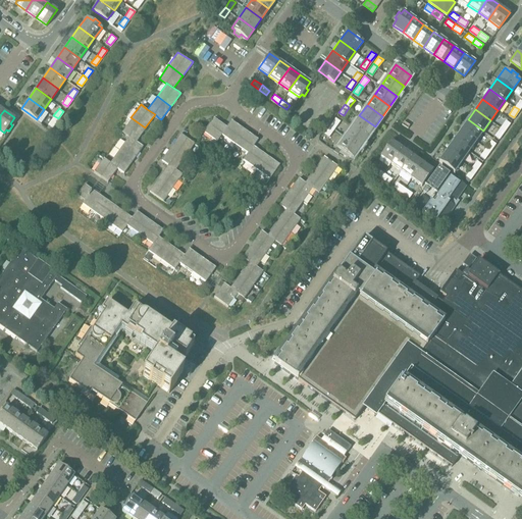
[(53,115),(48,123),(52,126),(58,118),(53,115)]
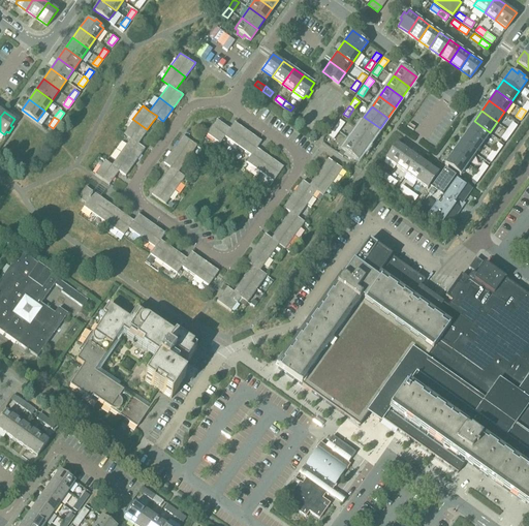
[(364,117),(356,127),(372,138),(380,128),(364,117)]
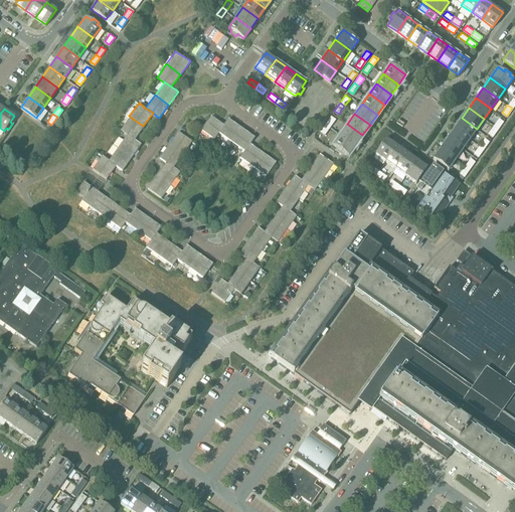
[(210,115),(200,129),(214,139),(218,131),(223,124),(210,115)]
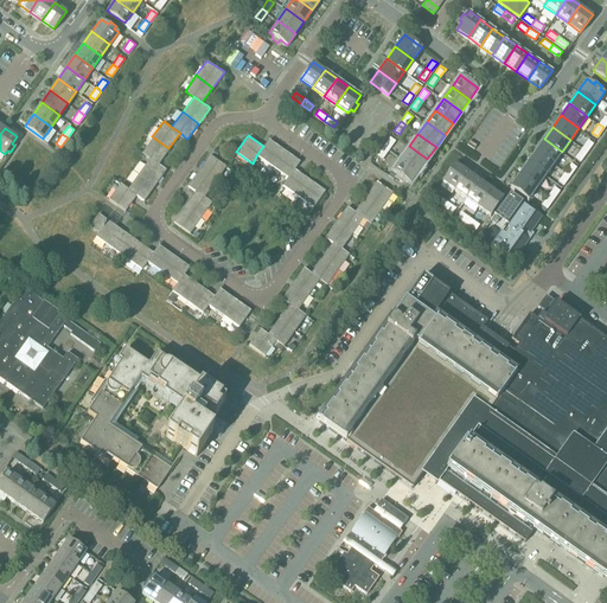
[(390,135),(384,145),(389,148),(395,139),(390,135)]
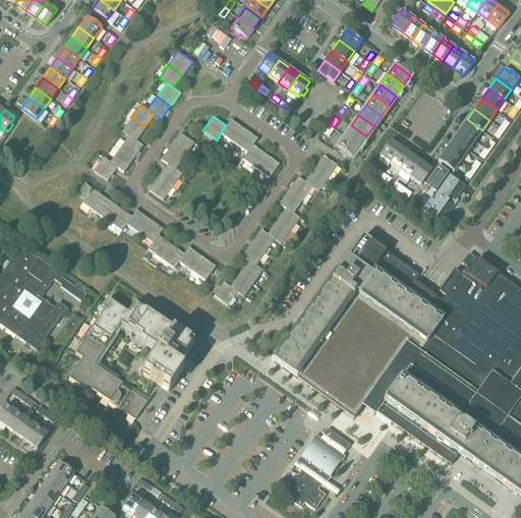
[(130,117),(121,130),(128,135),(135,140),(136,140),(145,127),(130,117)]
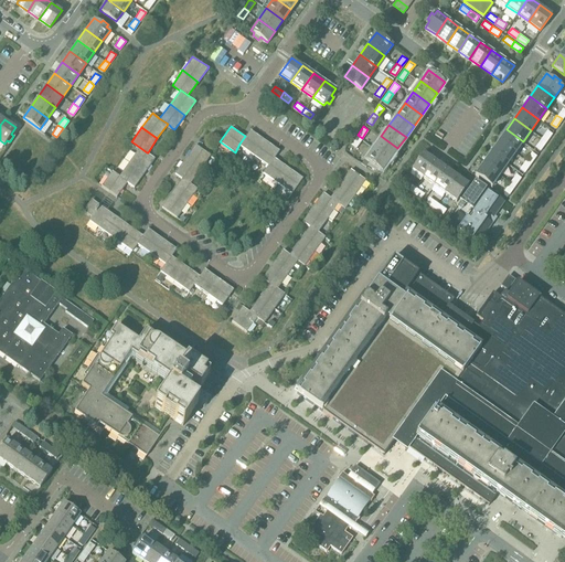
[(547,128),(541,137),(546,140),(552,133),(547,128)]
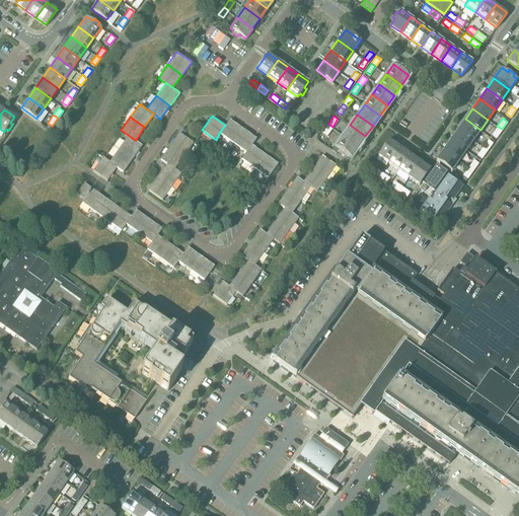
[(225,125),(220,132),(233,141),(243,128),(230,119),(225,125)]
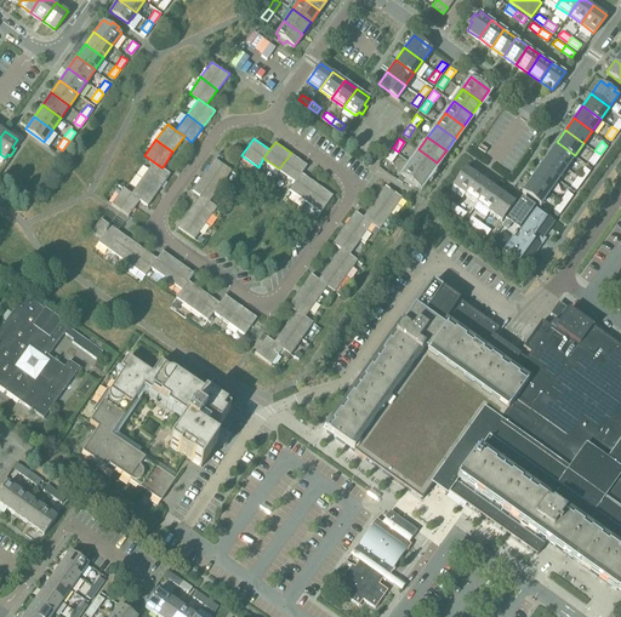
[(557,142),(548,154),(567,167),(575,155),(557,142)]
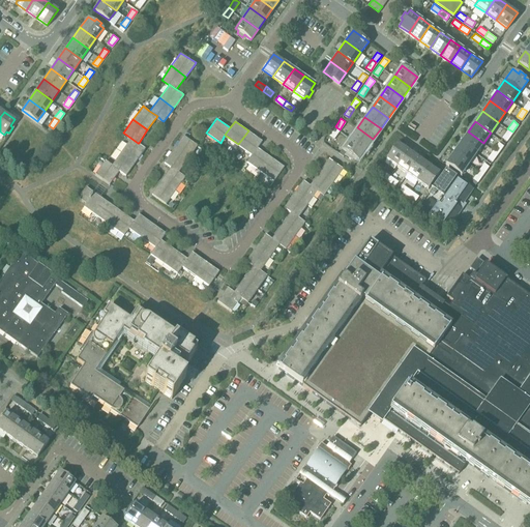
[(335,126),(329,134),(334,137),(340,129),(335,126)]
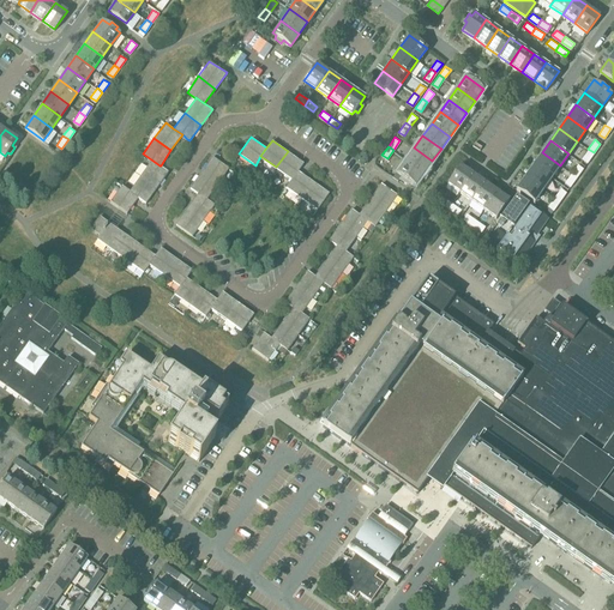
[(414,148),(405,159),(423,173),(432,161),(414,148)]
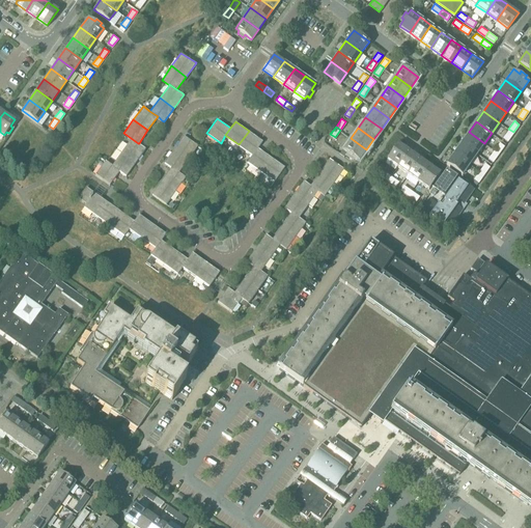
[(508,129),(503,137),(507,140),(513,132),(508,129)]
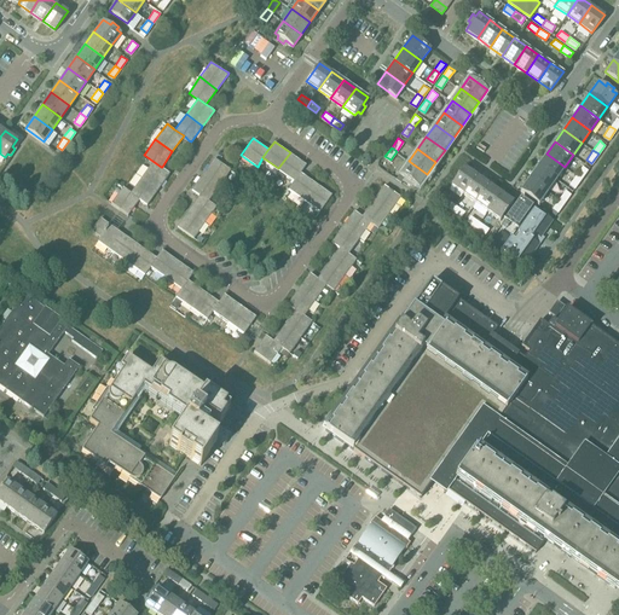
[(290,152),(278,168),(294,180),(300,170),(300,172),(306,163),(290,152)]
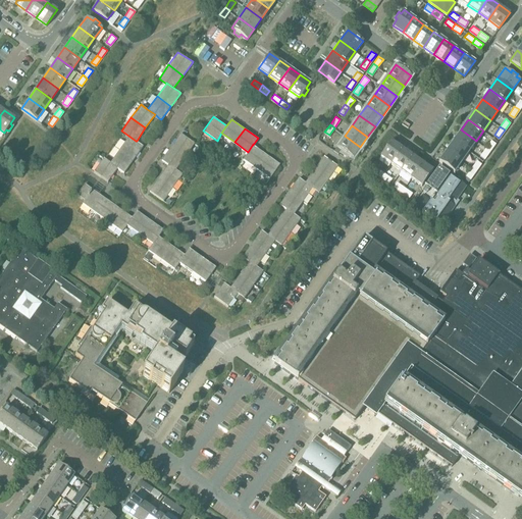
[(461,130),(454,140),(469,151),(476,141),(461,130)]
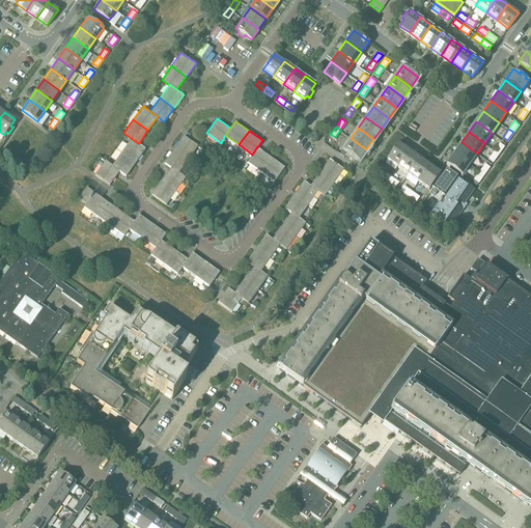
[(184,135),(173,148),(188,159),(197,145),(197,144),(189,138),(184,135)]
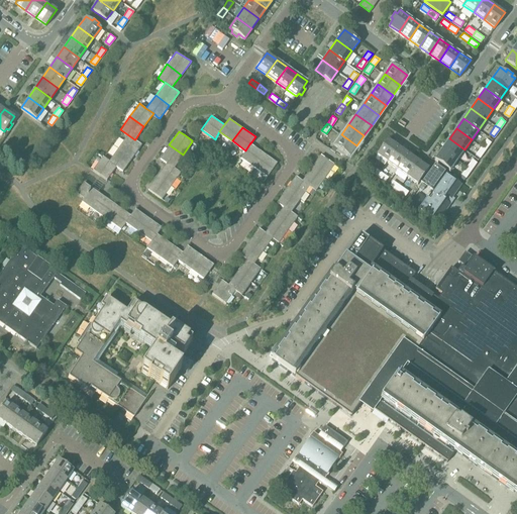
[(127,134),(118,147),(132,158),(133,155),(141,143),(139,142),(135,139),(134,139),(127,134)]
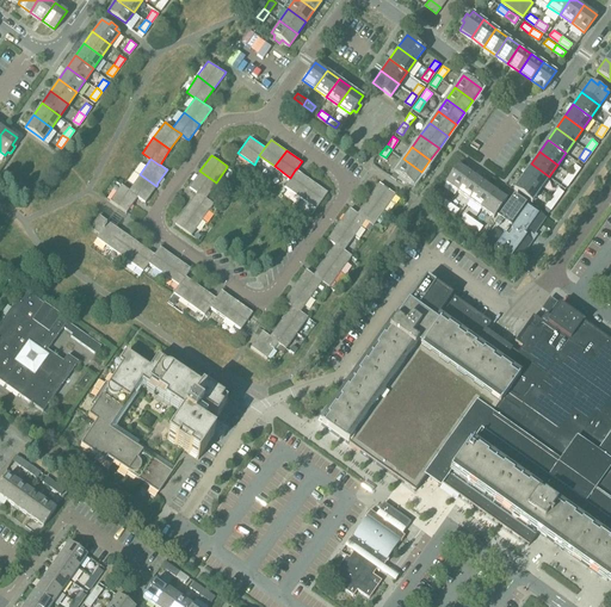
[(403,159),(395,171),(400,173),(397,177),(405,181),(406,178),(413,184),(421,172),(403,159)]
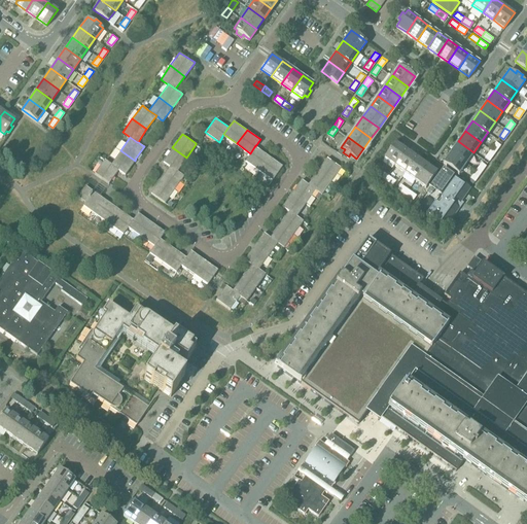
[(496,140),(490,148),(495,151),(500,144),(496,140)]
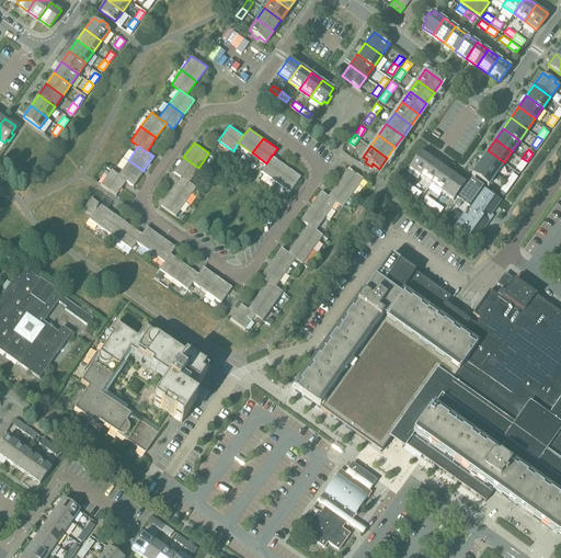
[(421,150),(409,167),(420,174),(432,158),(421,150)]
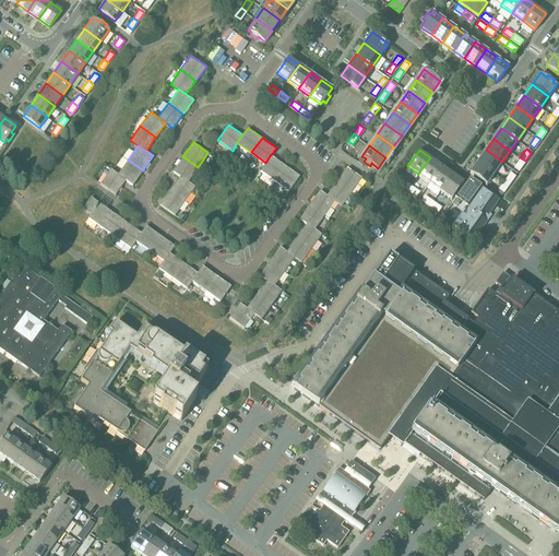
[(486,150),(477,161),(495,173),(502,162),(486,150)]
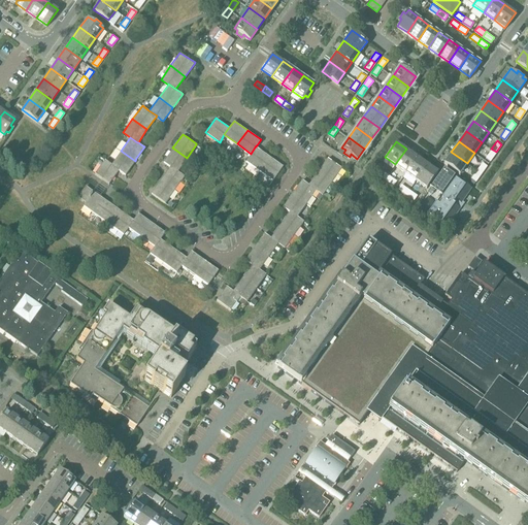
[(251,154),(245,160),(259,169),(269,156),(256,146),(256,145),(251,154)]
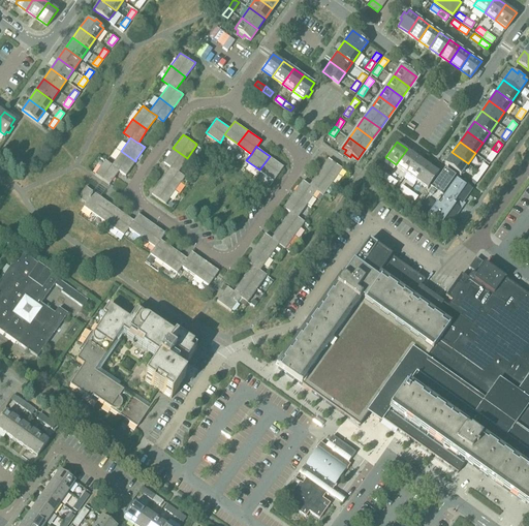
[(173,148),(163,161),(170,165),(178,172),(178,171),(187,158),(173,148)]
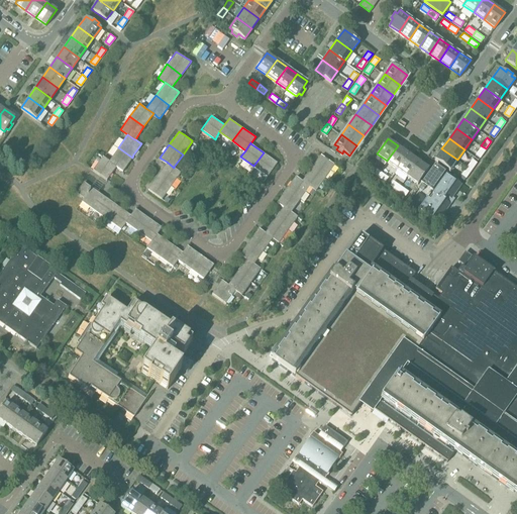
[(398,145),(387,161),(397,168),(408,152),(398,145)]
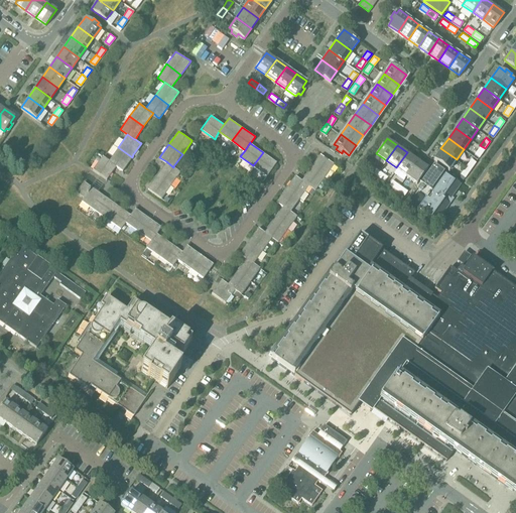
[(480,145),(475,153),(479,156),(485,148),(480,145)]
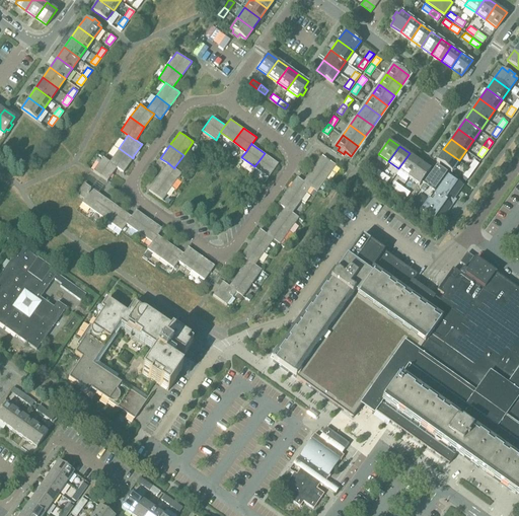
[(119,148),(109,160),(117,166),(122,169),(123,171),(131,159),(133,158),(119,148)]
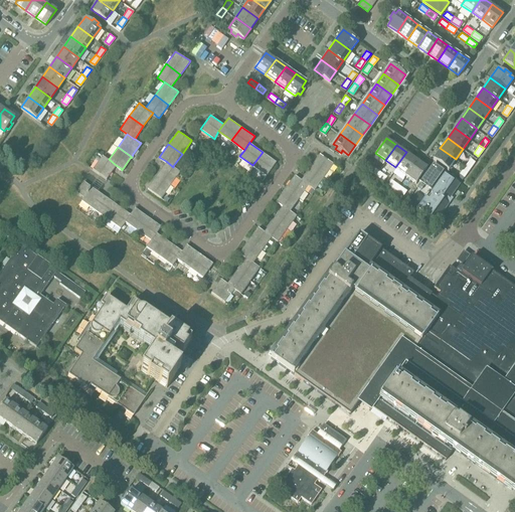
[(440,148),(433,158),(449,168),(456,159),(440,148)]
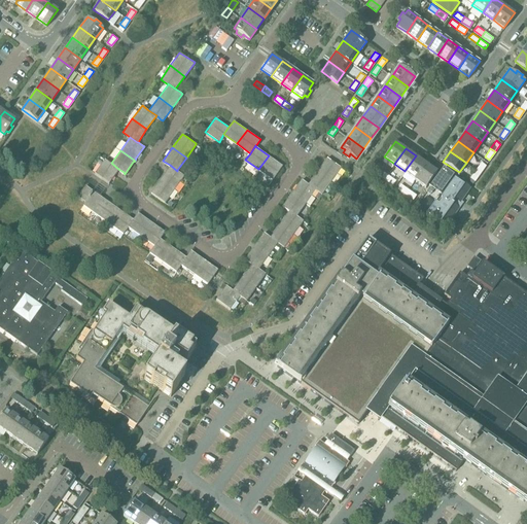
[(269,155),(258,169),(272,179),(282,165),(269,155)]
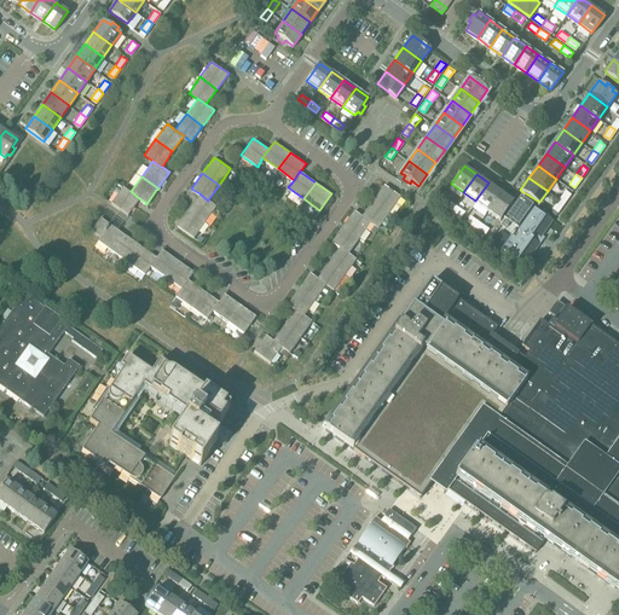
[(489,183),(475,201),(489,210),(501,192),(489,183)]
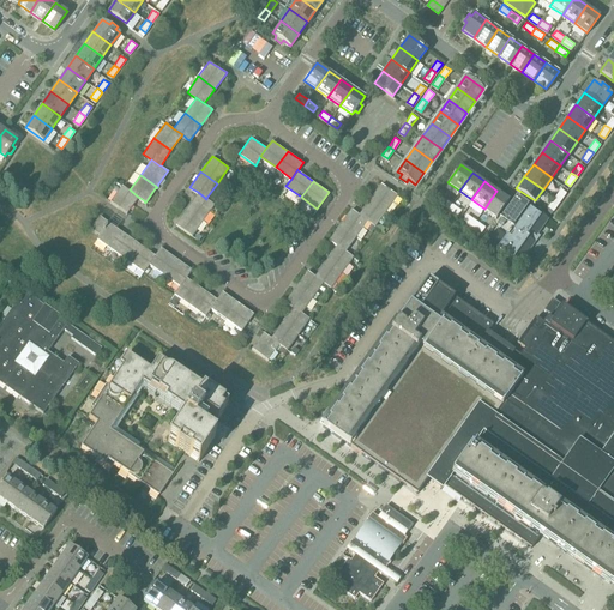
[(380,182),(369,198),(386,210),(397,194),(380,182)]
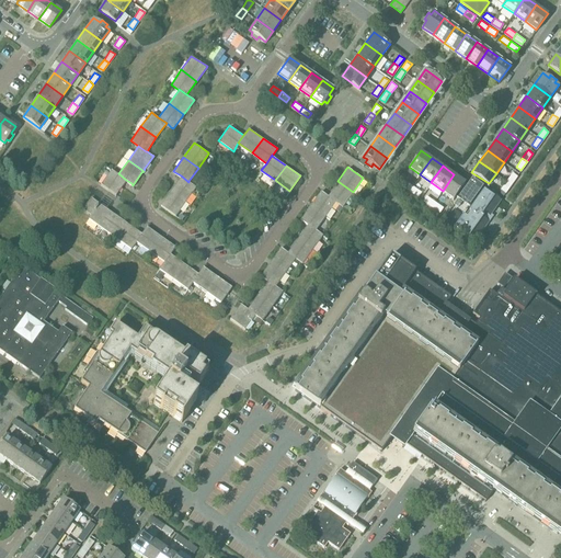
[(101,183),(116,194),(123,185),(126,180),(118,173),(111,169),(101,183)]
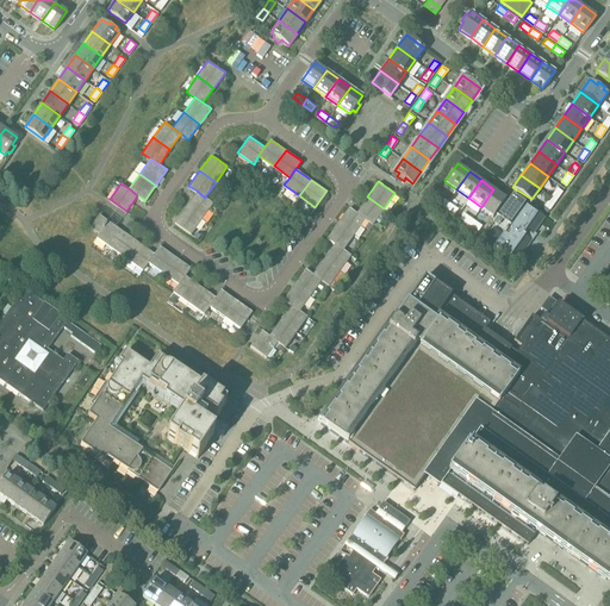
[(558,186),(551,195),(556,199),(562,189),(558,186)]
